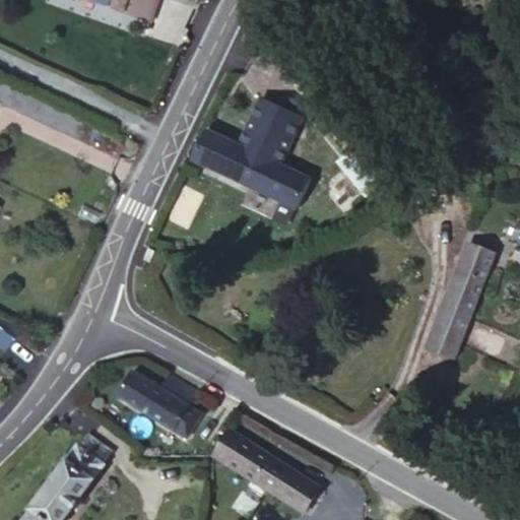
[(154,0),(90,0),(148,19),(154,0)]
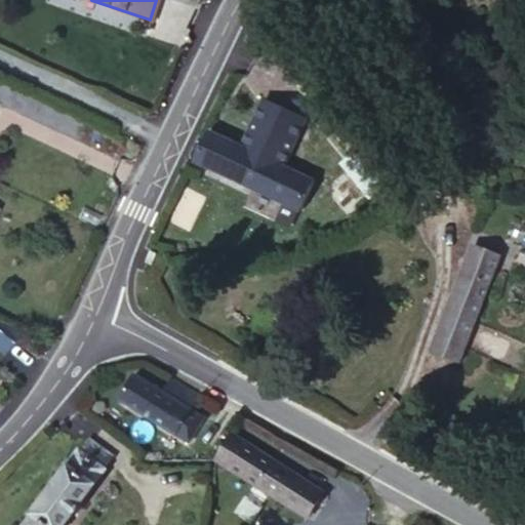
[(397,64),(388,53),(379,59),(389,70),(397,64)]
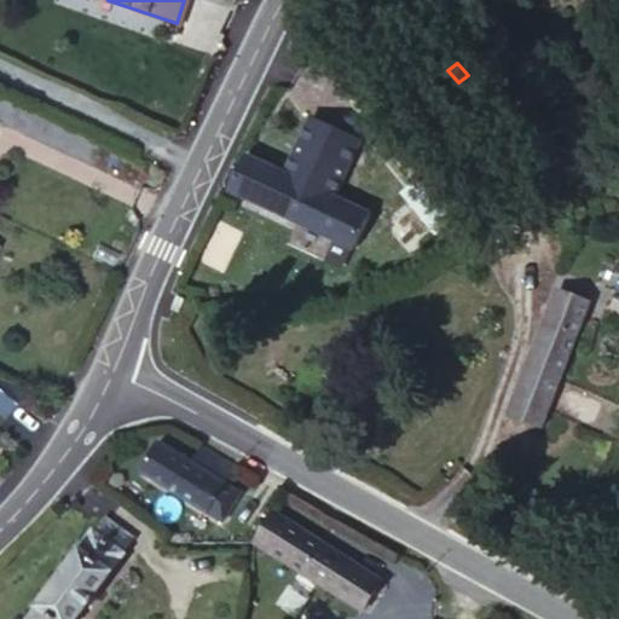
[(311,117),(307,126),(356,150),(359,142),(311,117)]
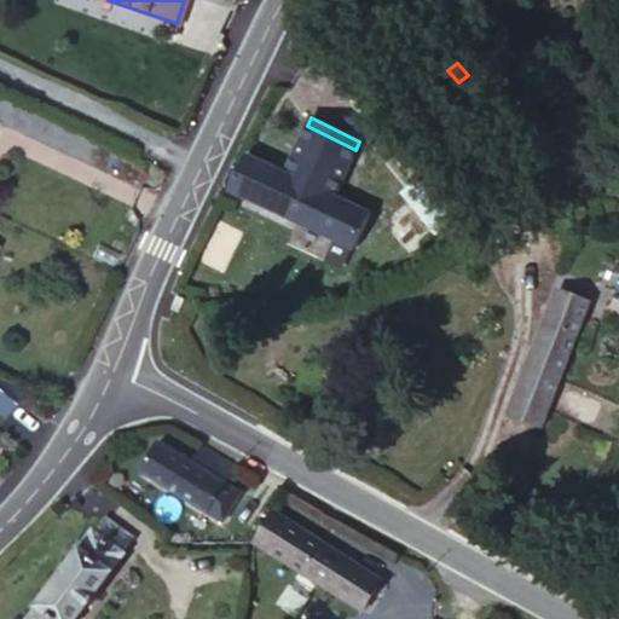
[(356,150),(307,126),(285,175),(247,156),(230,192),(354,250),(370,217),(334,198),(356,150)]
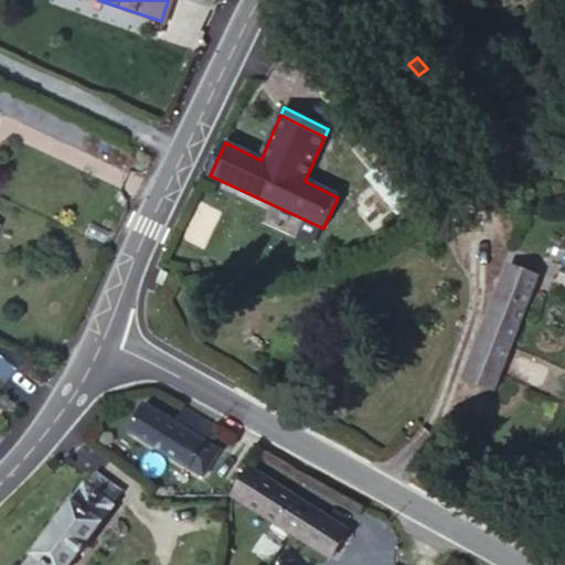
[(398,213),(416,200),(384,159),(368,172),(398,213)]
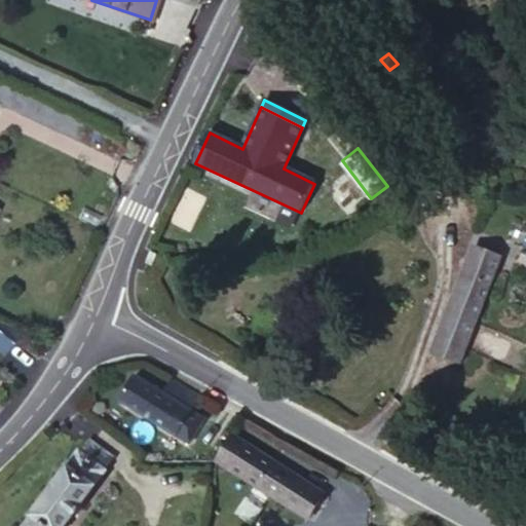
[(347,199),(332,188),(320,204),(335,216),(347,199)]
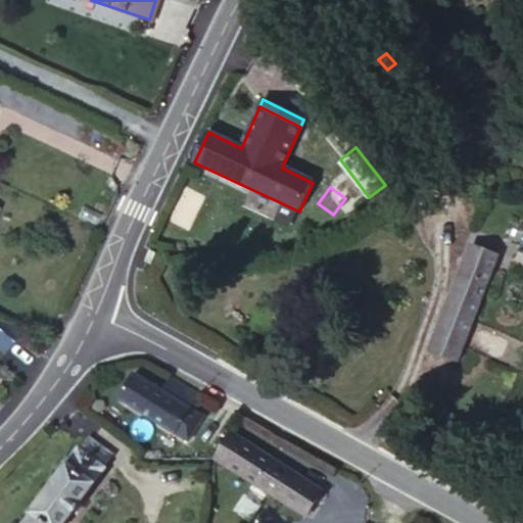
[(457,364),(500,255),(469,244),(427,351),(457,364)]
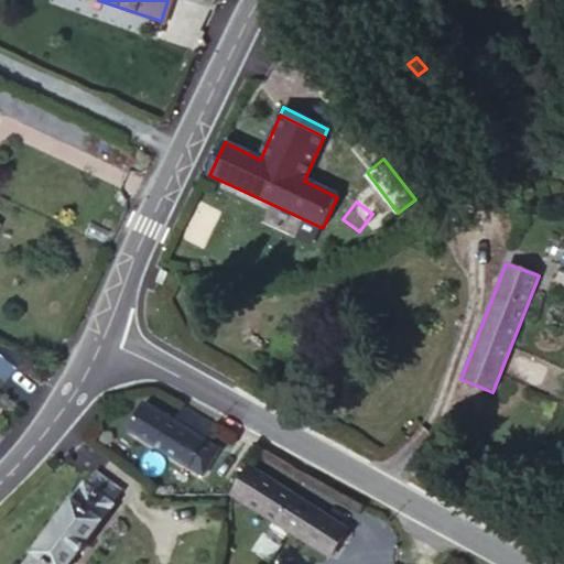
[(0,353),(0,376),(3,379),(14,364),(0,353)]
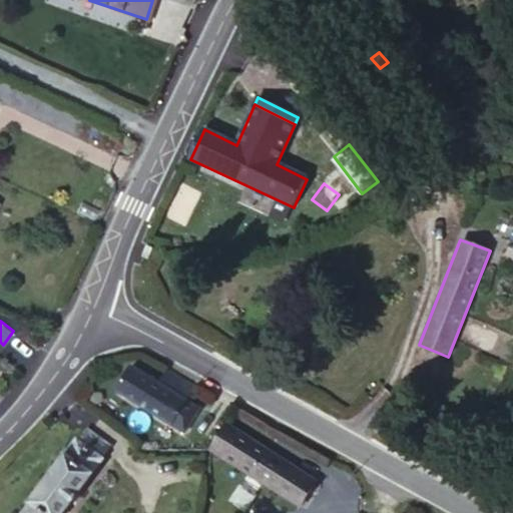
[(159,384),(132,366),(116,390),(183,432),(198,409),(186,401),(195,387),(167,369),(159,384)]
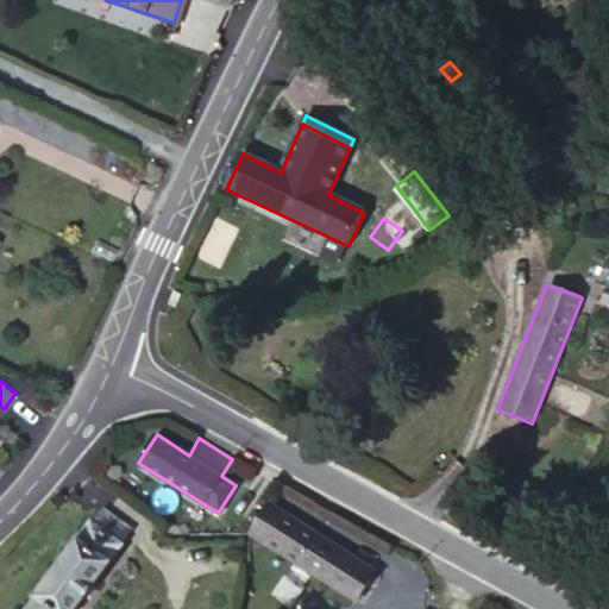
[(272,507),(253,535),(358,604),(377,576),(272,507)]
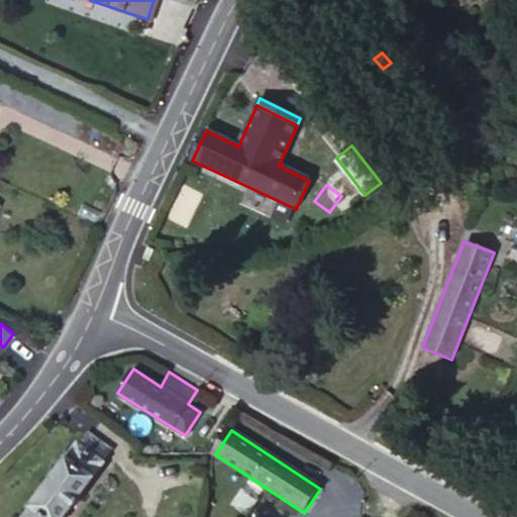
[(77,444),(22,516),(65,516),(103,463),(77,444)]
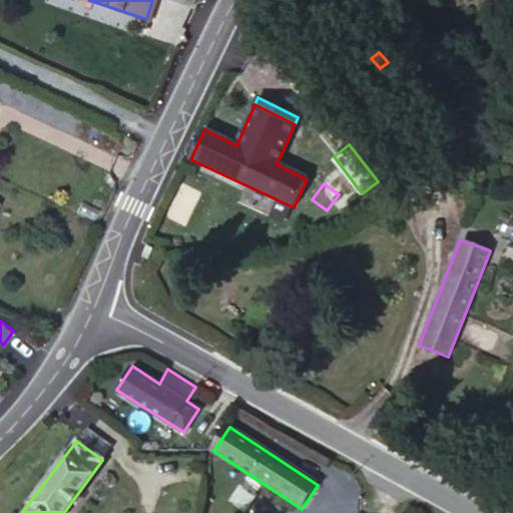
All buildings are outlined.
